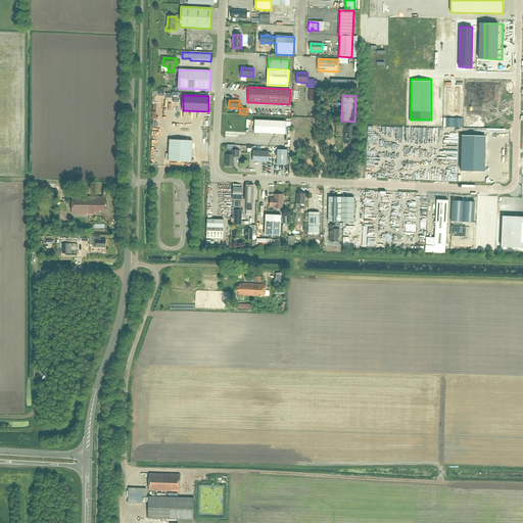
[(286,122),(254,120),(254,133),(285,134),(286,122)]
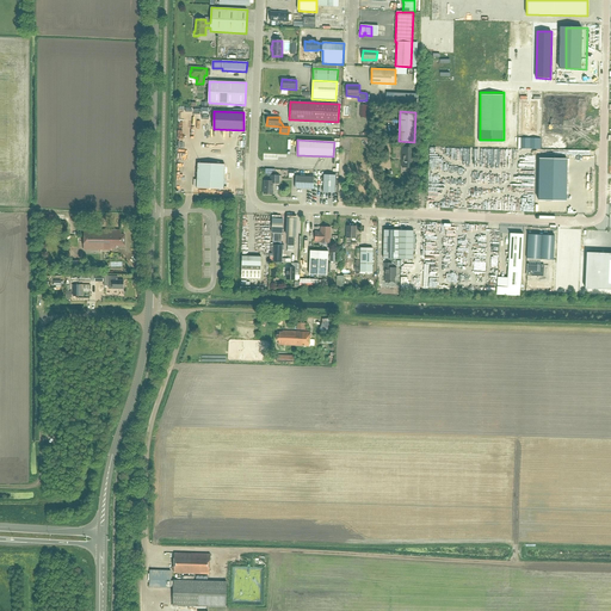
[(413,148),(402,148),(401,168),(413,168),(413,148)]
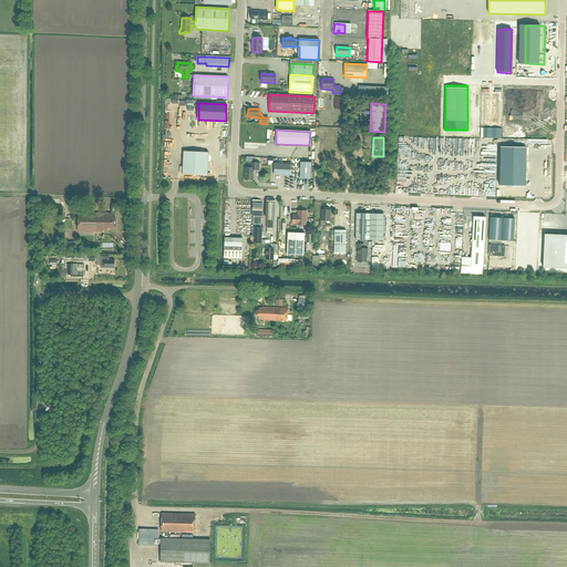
[(501,146),(500,185),(526,186),(526,146),(501,146)]
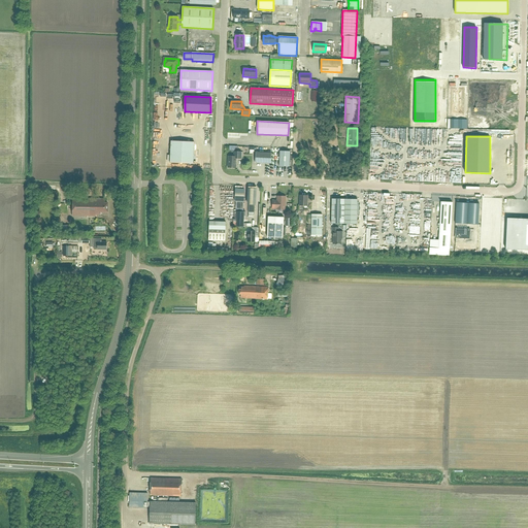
[(194,142),(171,141),(170,163),(193,164),(194,142)]
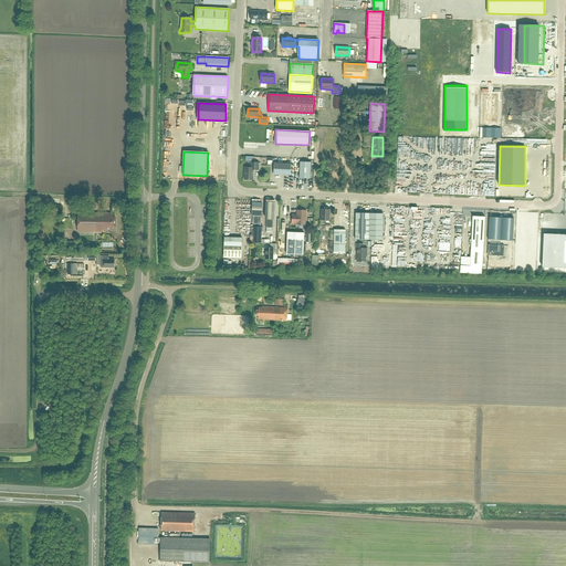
[(311,163),(300,161),(300,178),(310,179),(311,163)]
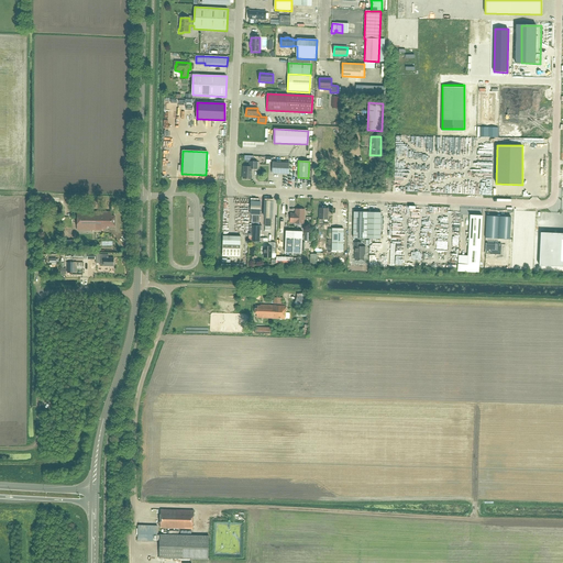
[(257,162),(250,162),(250,167),(243,166),(243,179),(251,179),(252,169),(257,169),(257,162)]
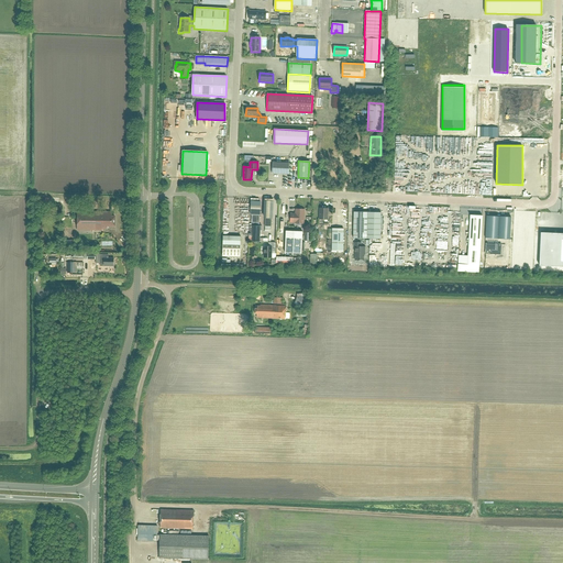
[(289,163),(273,162),(272,174),(289,174),(289,163)]
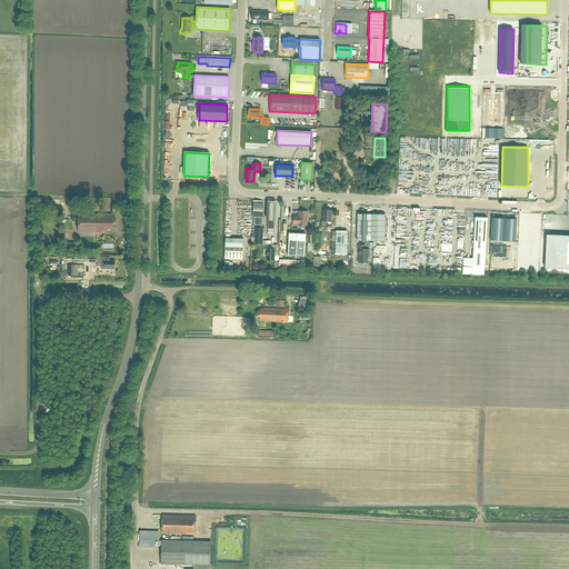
[(299,211),(298,216),(293,216),(293,225),(298,226),(307,226),(308,212),(299,211)]
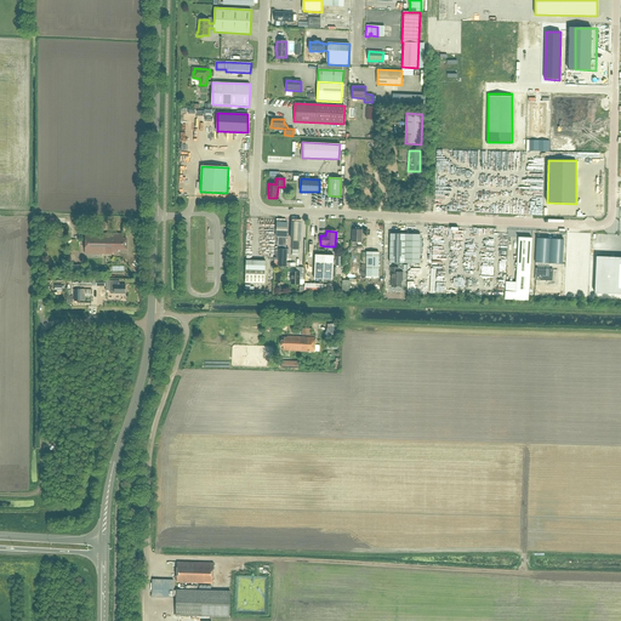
[(123,234),(85,233),(85,254),(113,255),(113,252),(119,252),(119,250),(126,250),(126,238),(123,238),(123,234)]
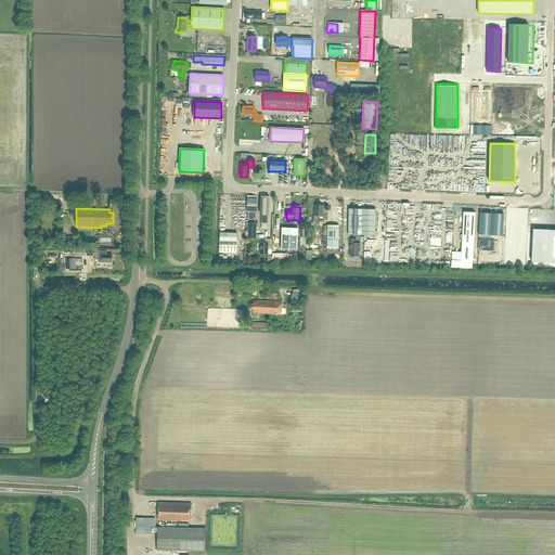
[(375,209),(349,209),(348,235),(375,235),(375,209)]
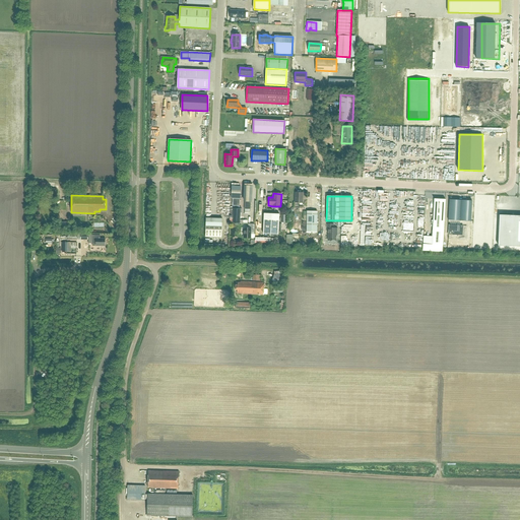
[(434,199),(432,245),(443,245),(445,199),(434,199)]
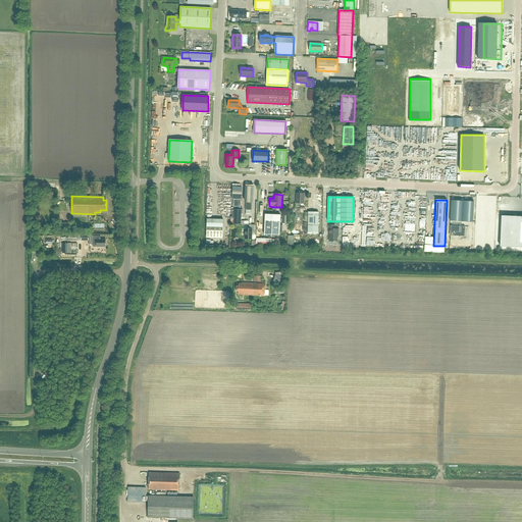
[(473,202),(451,200),(450,220),(472,222),(473,202)]
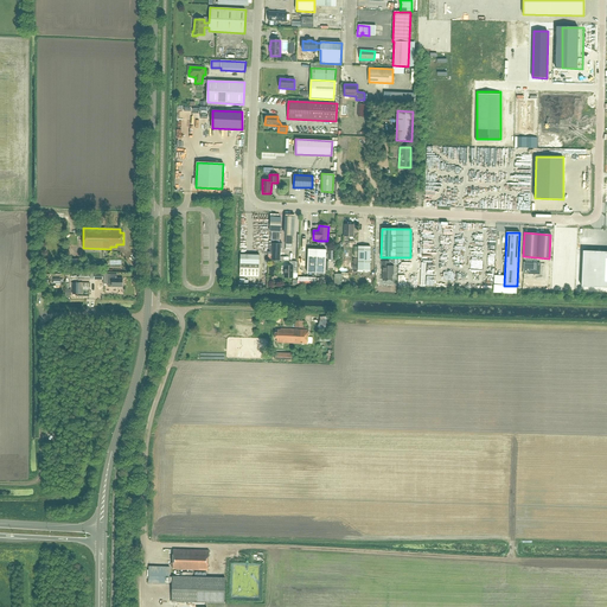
[(281,244),(273,243),(272,253),(268,253),(268,260),(272,260),(272,261),(280,261),(281,244)]
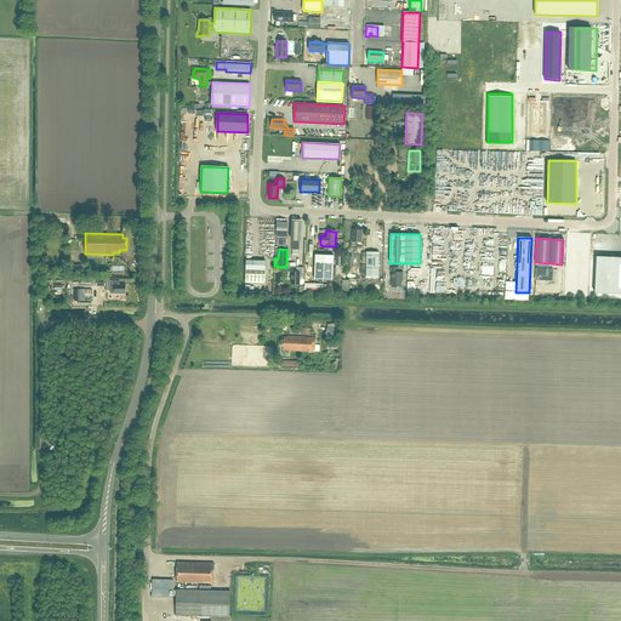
[(379,252),(366,252),(366,277),(379,277),(379,252)]
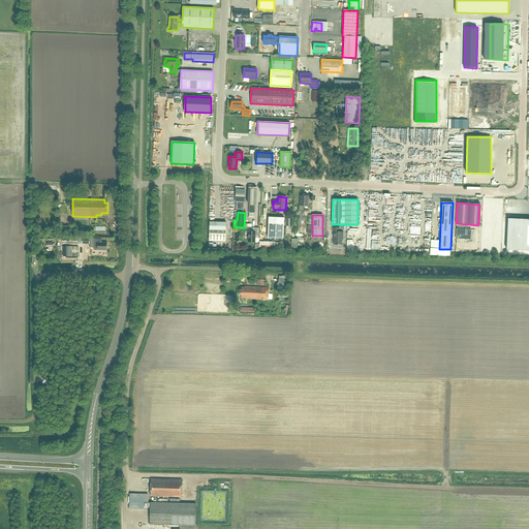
[(284,217),(269,217),(268,238),(283,239),(284,217)]
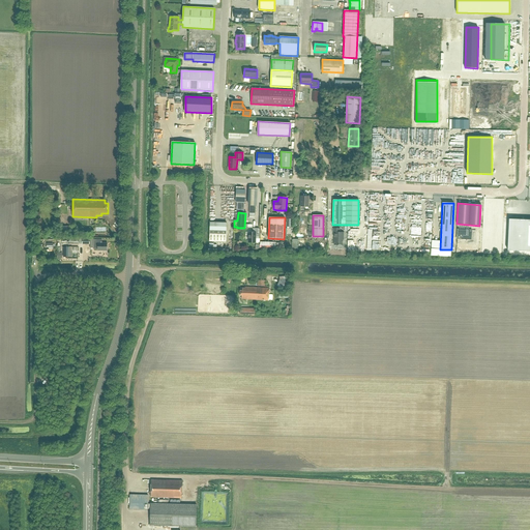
[(529,219),(508,218),(507,251),(529,251),(529,219)]
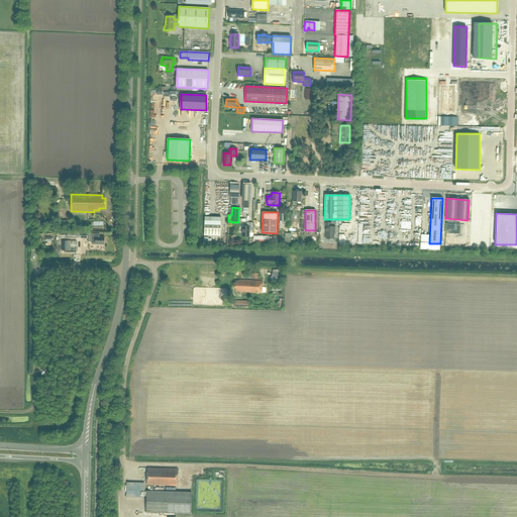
[(221,217),(205,217),(204,235),(220,236),(221,217)]
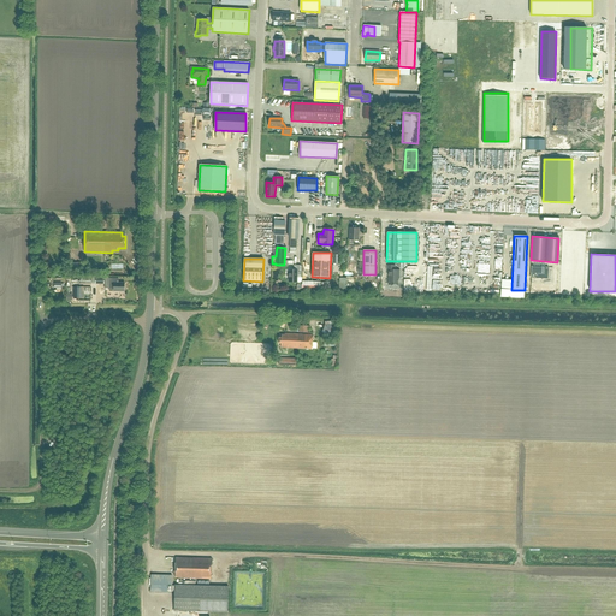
[(301,265),(294,265),(294,270),(289,270),(289,282),(296,282),(297,278),(302,278),(302,274),(301,274),(301,265)]
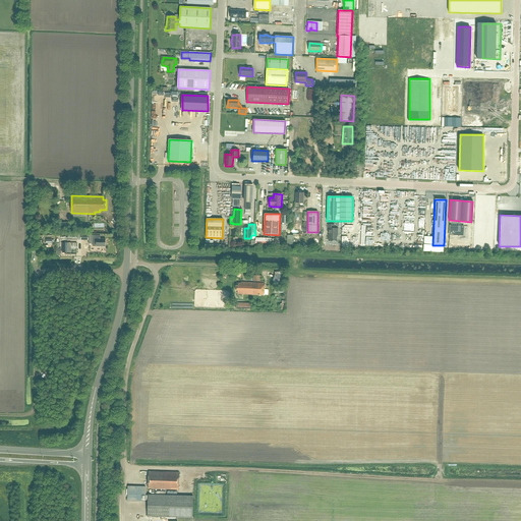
[(334,224),(327,224),(327,231),(329,231),(328,241),(333,241),(333,240),(337,240),(337,233),(338,233),(338,228),(334,228),(334,224)]
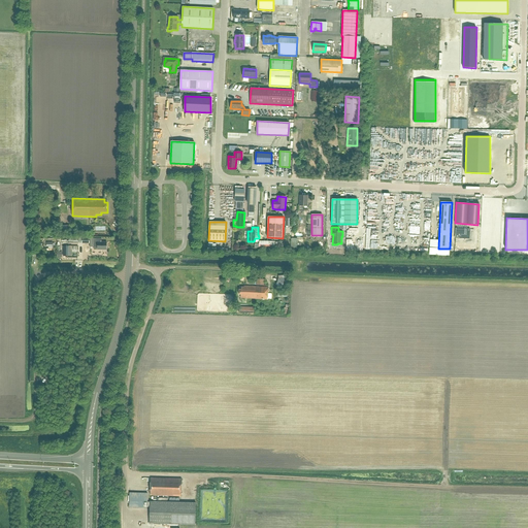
[(470,229),(456,228),(455,237),(469,238),(470,229)]
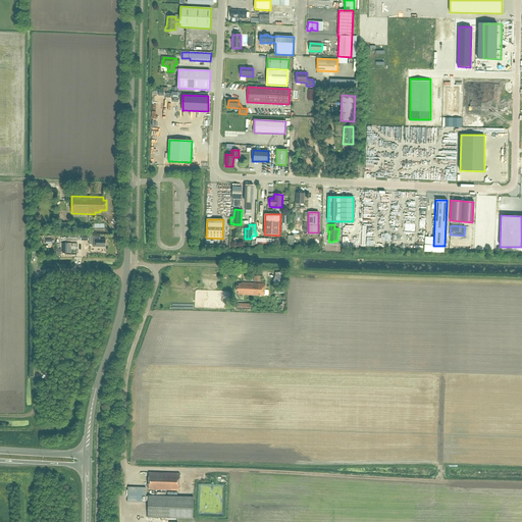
[(99,236),(89,236),(88,244),(92,244),(92,247),(96,247),(105,247),(105,240),(99,240),(99,236)]
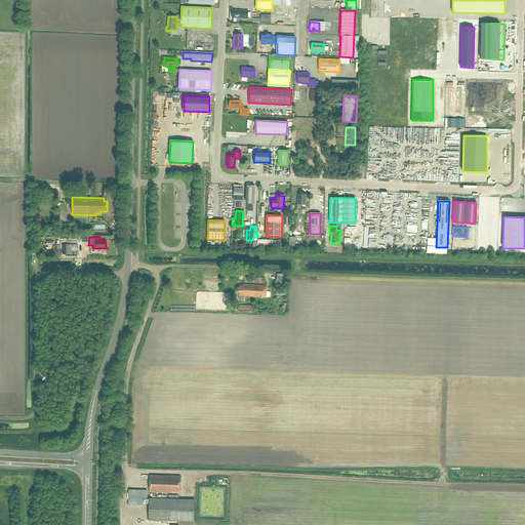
[(267,285),(242,284),(242,285),(240,285),(239,287),(238,287),(237,292),(239,292),(239,296),(266,297),(267,285)]
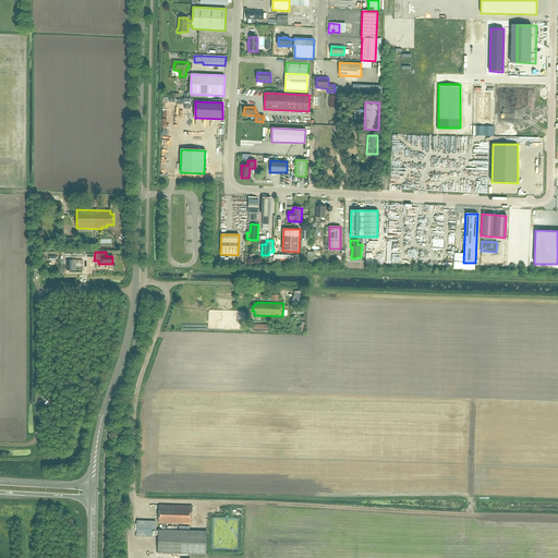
[(192,506),(159,505),(159,524),(192,524),(192,506)]
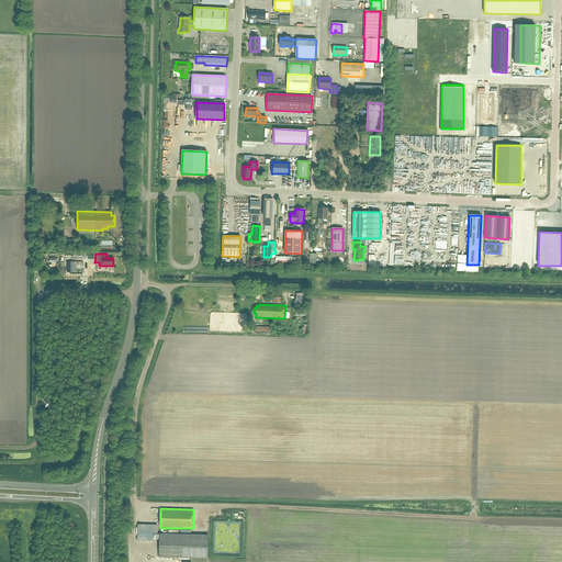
[(209,535),(159,534),(159,558),(208,559),(209,535)]
